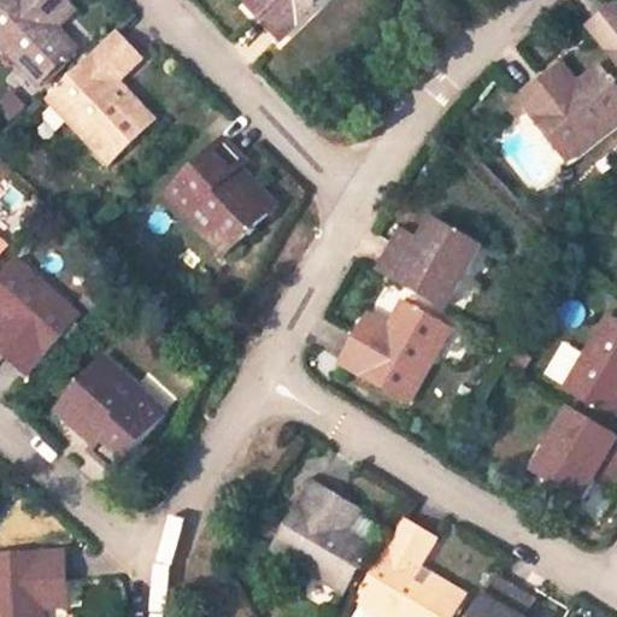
[(64,0),(7,0),(0,7),(0,47),(36,87),(77,48),(59,29),(50,19),(66,3),(64,0)]
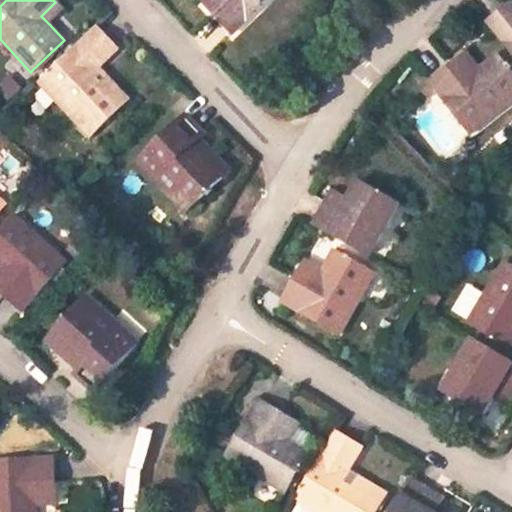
[(269,0),(216,0),(208,8),(234,34),(269,0)]
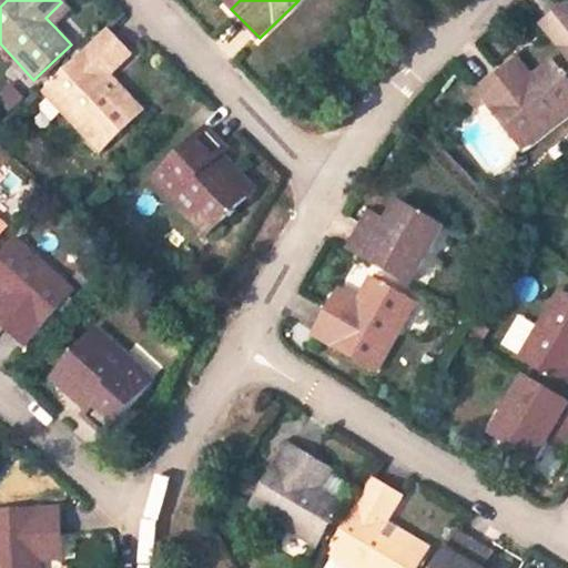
[(61,2),(46,18),(54,27),(70,10),(61,2)]
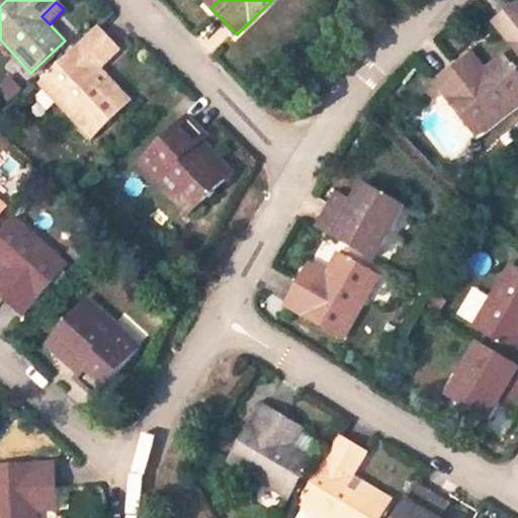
[(517,55),(517,5),(517,4),(493,22),(517,55)]
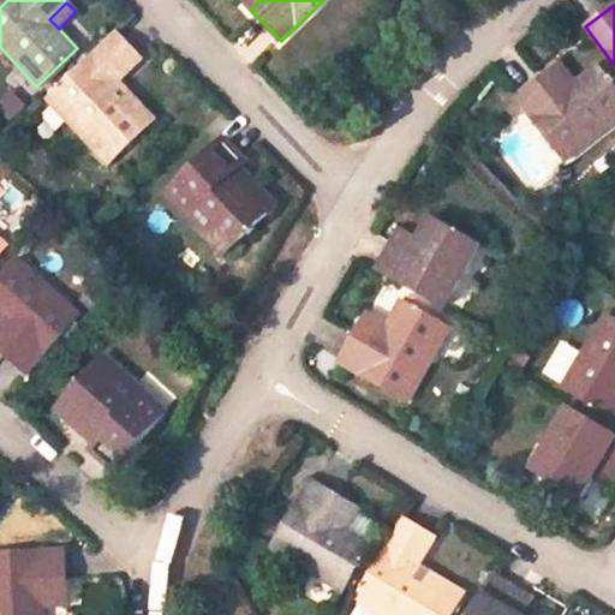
[(48,100),(108,163),(143,129),(108,90),(118,81),(139,59),(115,34),(48,100)]
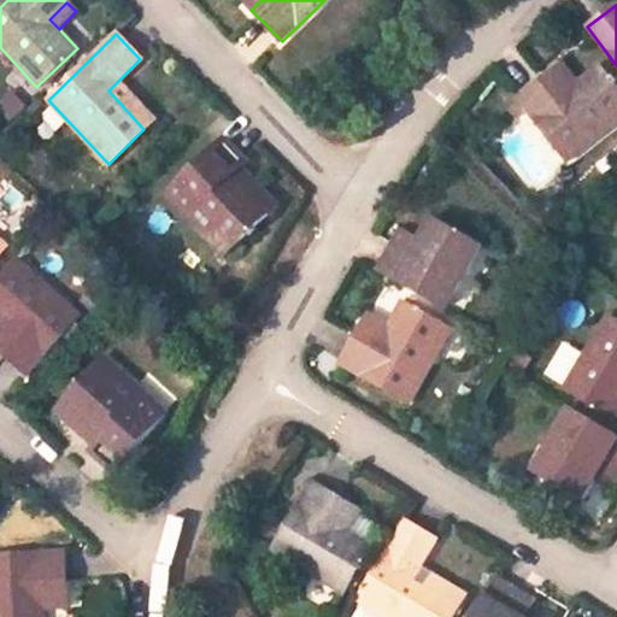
[(553,74),(568,93),(577,84),(563,65),(553,74)]
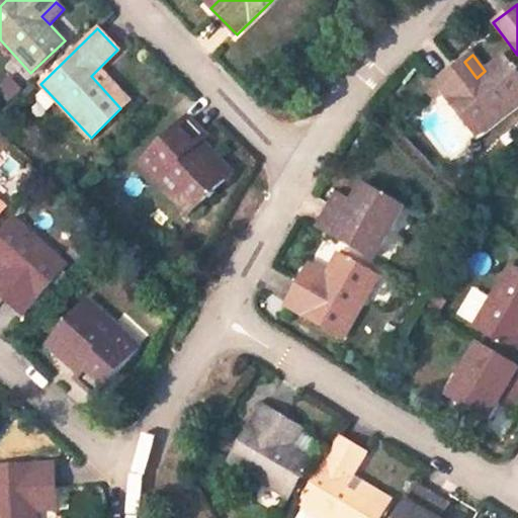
[(437,83),(477,134),(517,101),(517,74),(504,56),(485,71),(477,78),(464,62),(437,83)]
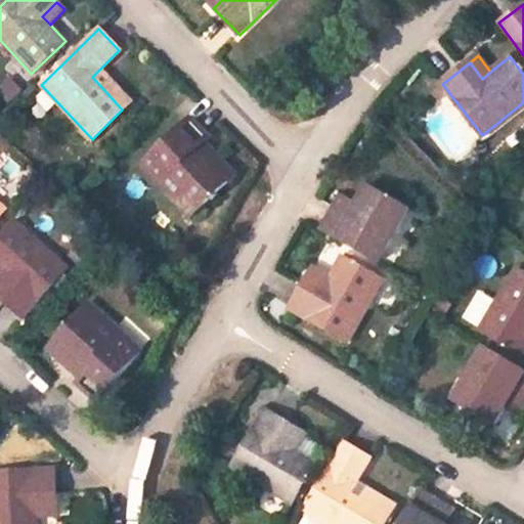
[(92,77),(122,110),(130,101),(100,69),(92,77)]
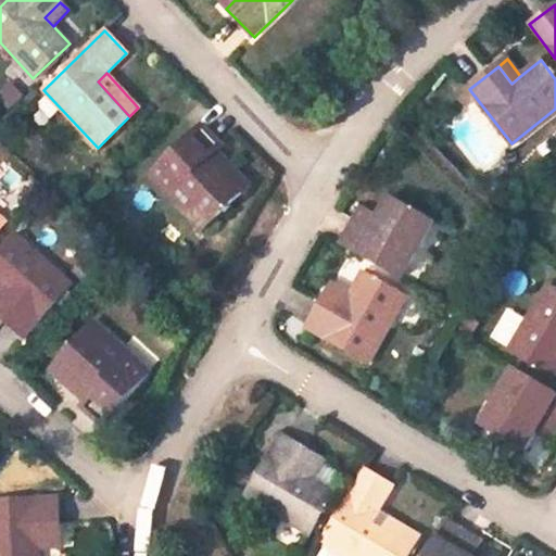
[(241,192),(210,158),(216,151),(219,148),(201,127),(150,175),(165,191),(176,181),(212,219),(241,192)]
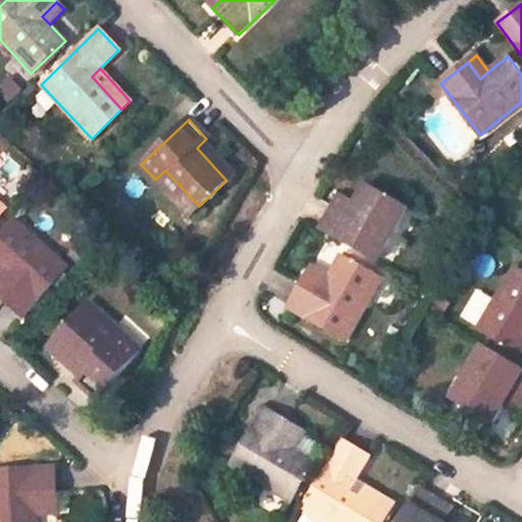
[(232,174),(203,142),(197,148),(226,180),(232,174)]
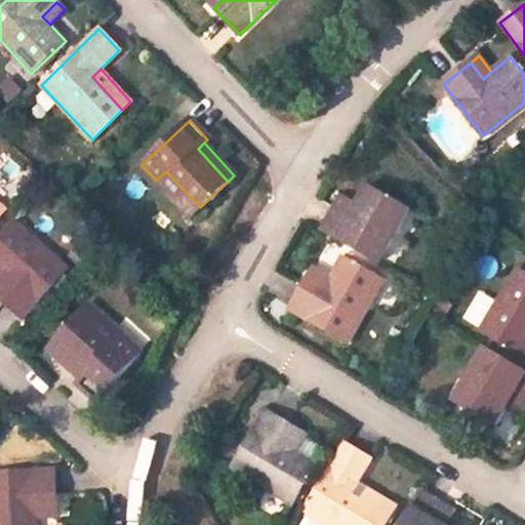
[(156,180),(190,217),(200,207),(166,171),(156,180)]
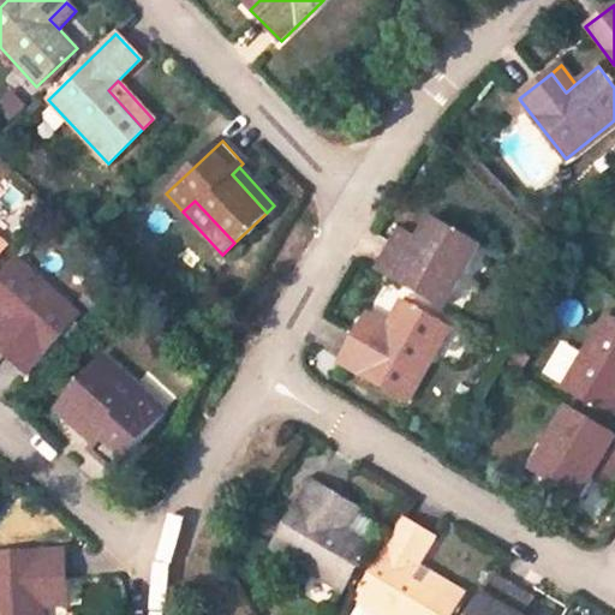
[(374,268),(443,309),(466,270),(457,264),(470,243),(429,219),(416,240),(407,254),(389,240),(374,268)]
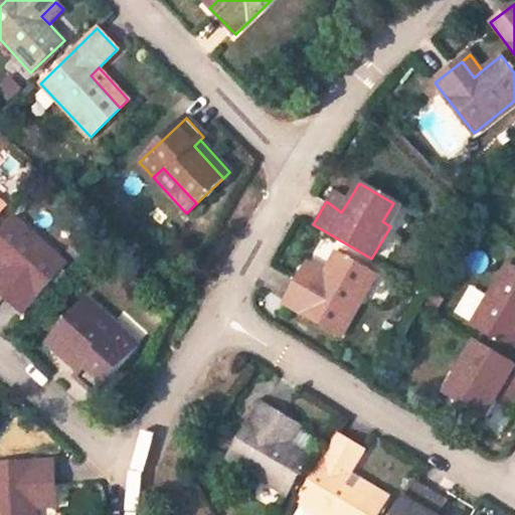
[(326,201),(341,212),(348,201),(332,192),(326,201)]
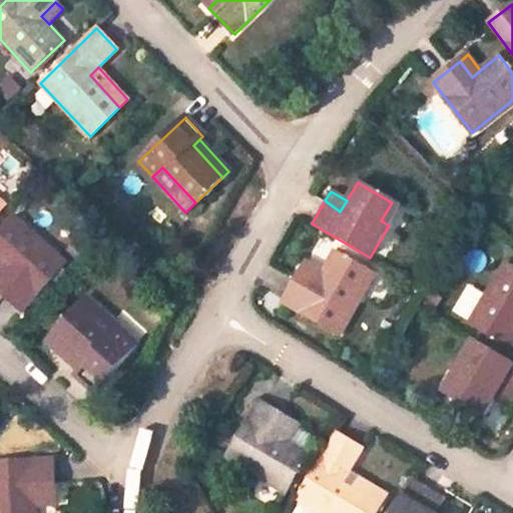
[(392,202),(381,220),(389,225),(400,207),(392,202)]
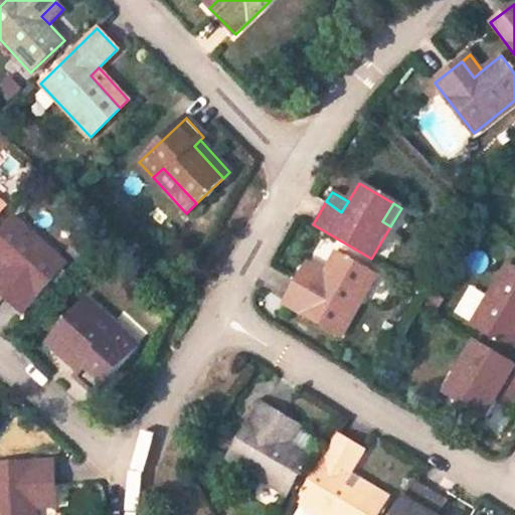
[(0,294),(22,314),(66,265),(16,218),(0,235),(0,267),(1,269),(9,275),(0,284),(0,294)]
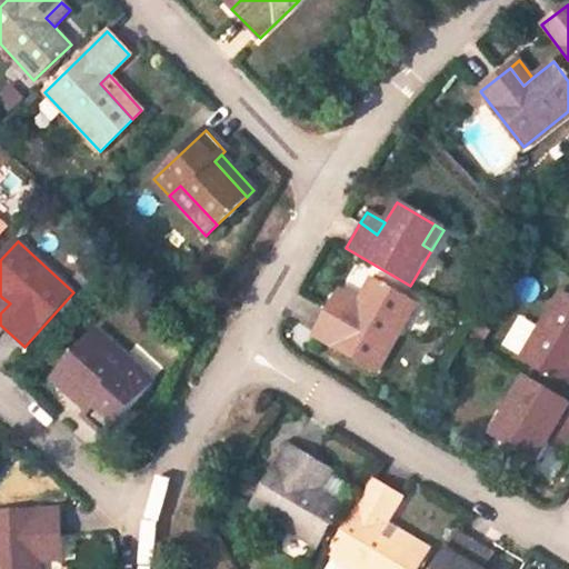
[(333,301),(315,335),(377,371),(415,307),(370,280),(358,301),(351,311),(333,301)]
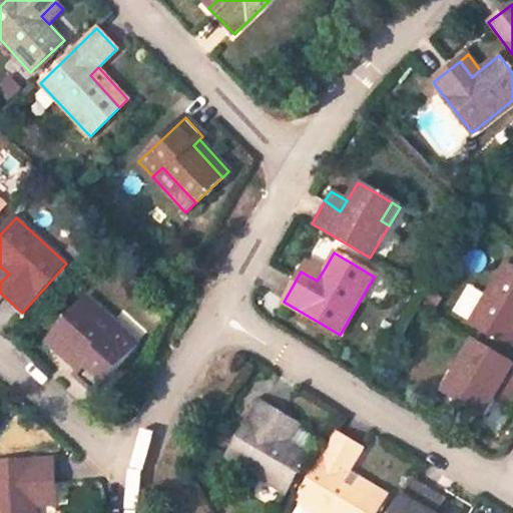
[(323,272),(306,263),(301,272),(317,281),(323,272)]
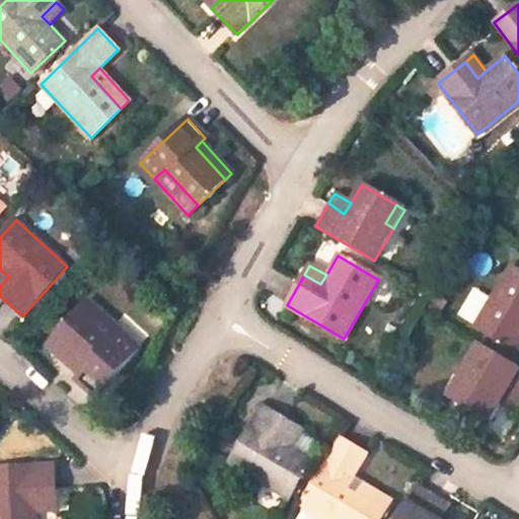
[(518,271),(512,267),(476,326),(515,351),(518,344),(518,271)]
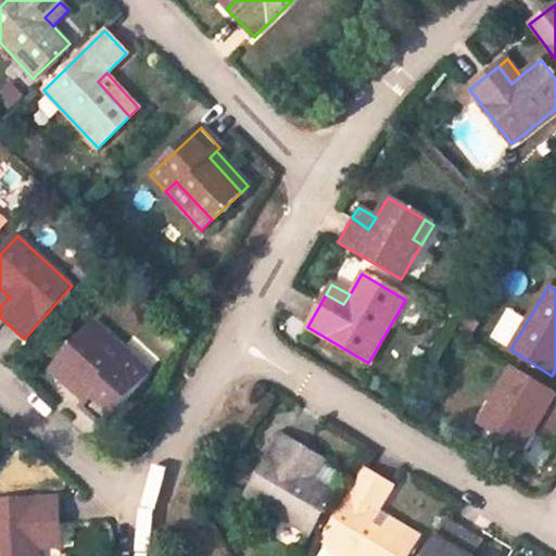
[(1,290),(0,291),(0,306),(10,297),(1,290)]
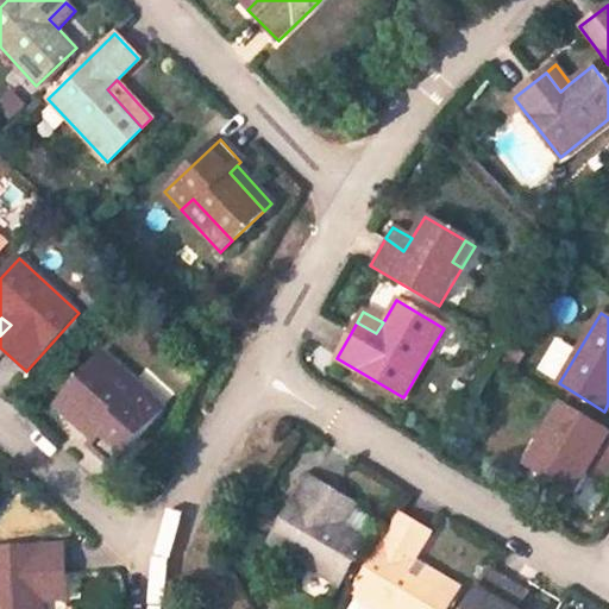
[(556,338),(537,368),(553,377),(572,347),(556,338)]
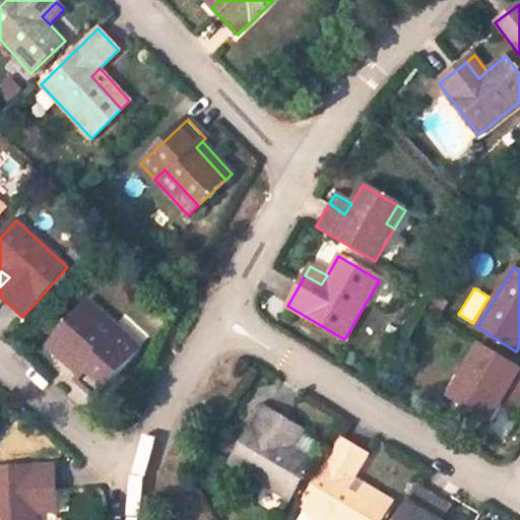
[(127,337),(88,303),(80,312),(118,347),(127,337)]
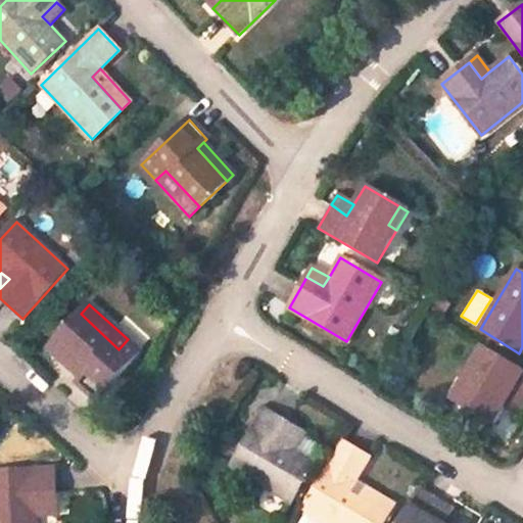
[(55,340),(87,369),(79,379),(76,382),(96,401),(142,351),(128,339),(119,349),(81,314),(55,340)]
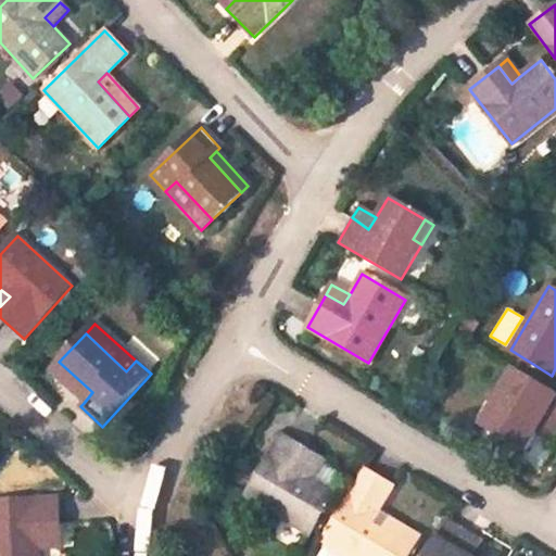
[(92,392),(59,362),(50,371),(84,403),(92,392)]
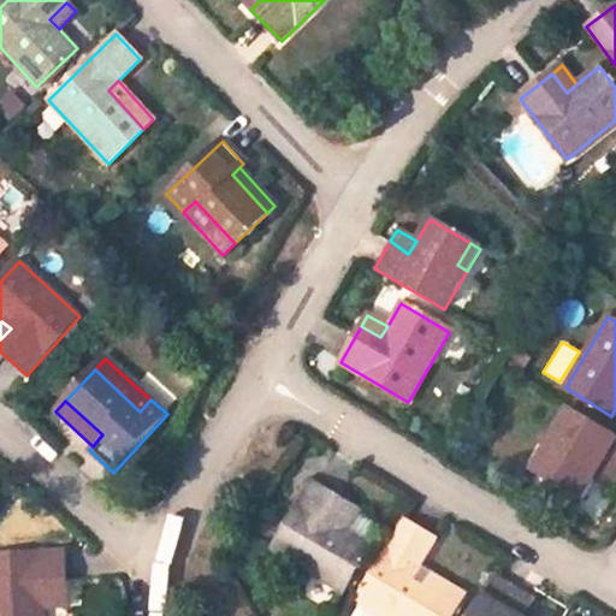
[(615,437),(567,408),(545,446),(555,452),(543,474),(581,497),(592,477),(599,466),(615,475),(615,437)]
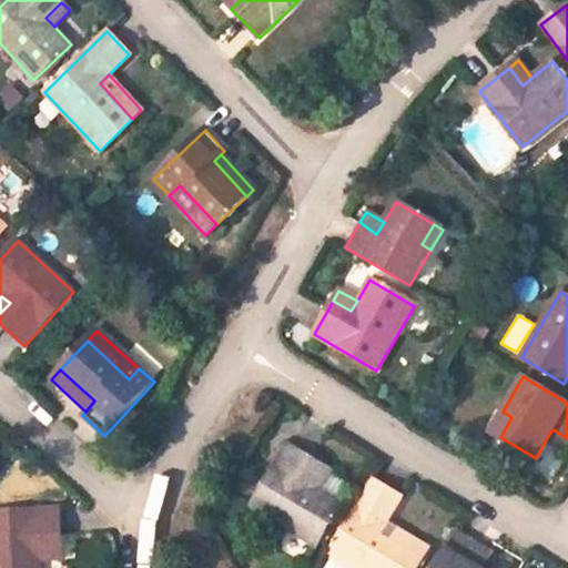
[(503,412),(490,432),(500,437),(511,417),(503,412)]
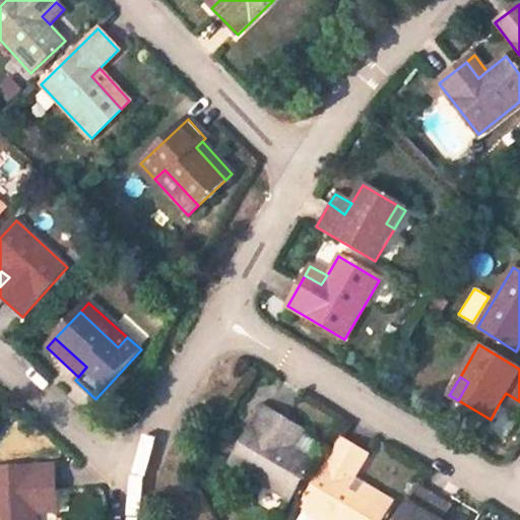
[(519,406),(519,401),(506,393),(500,402),(516,412),(519,406)]
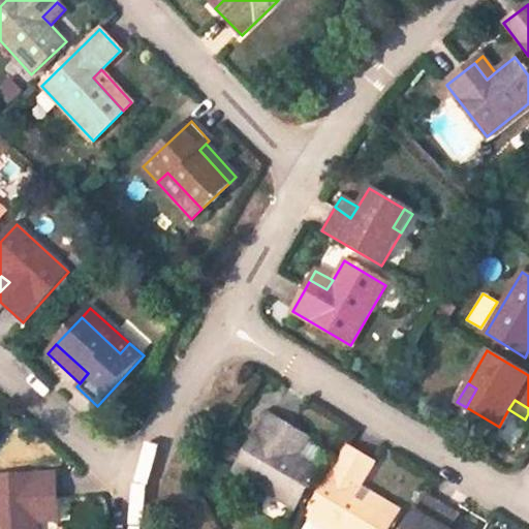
[(232,470),(294,507),(319,468),(300,455),(290,448),(300,432),(269,412),(232,470)]
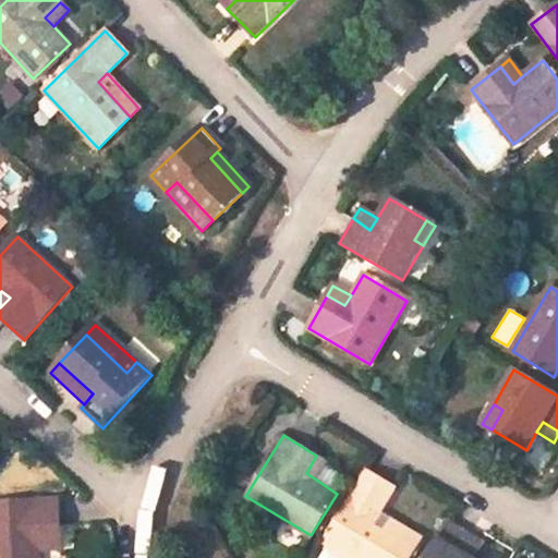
[(316,456),(306,473),(316,480),(327,463),(316,456)]
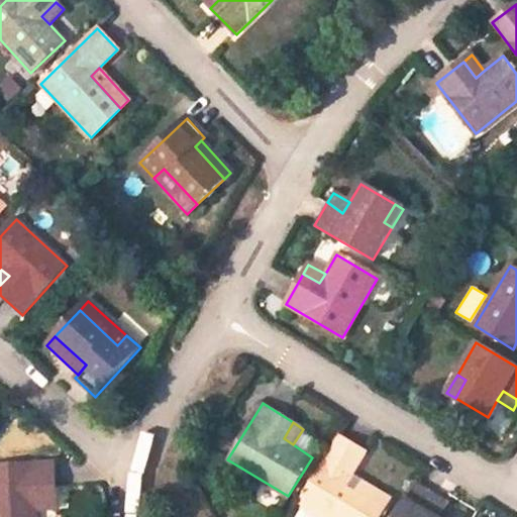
[(345,484),(351,474),(365,453),(338,436),(297,506),(315,516),(379,516),(385,508),(345,484)]
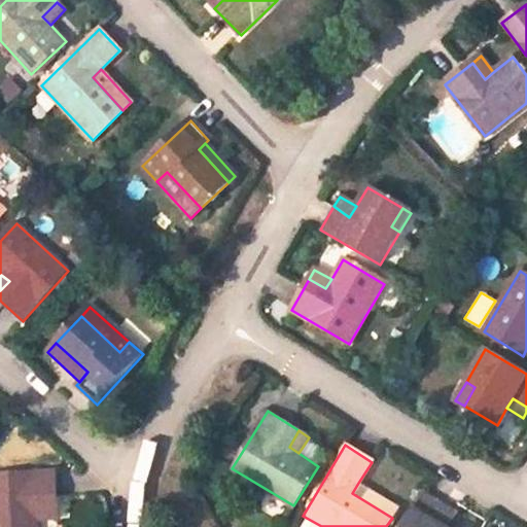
[(0,476),(0,526),(37,526),(37,522),(37,510),(57,507),(55,471),(0,476)]
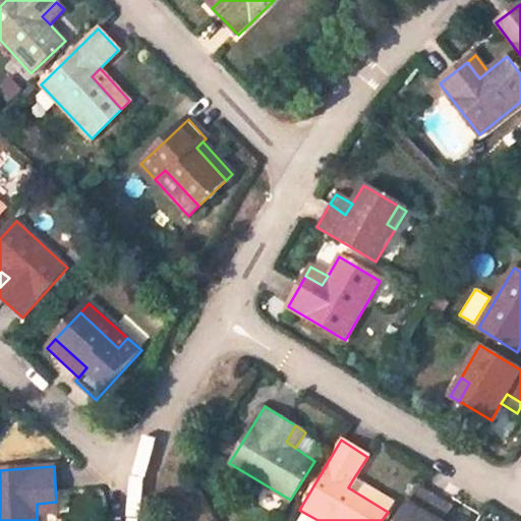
[(393,503),(354,477),(348,487),(388,512),(393,503)]
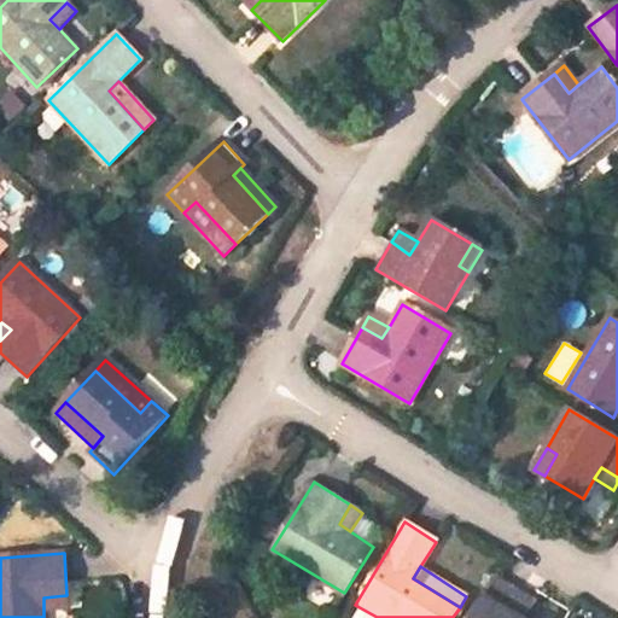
[(520,617),(513,612),(523,596),(496,581),(472,617),(520,617)]
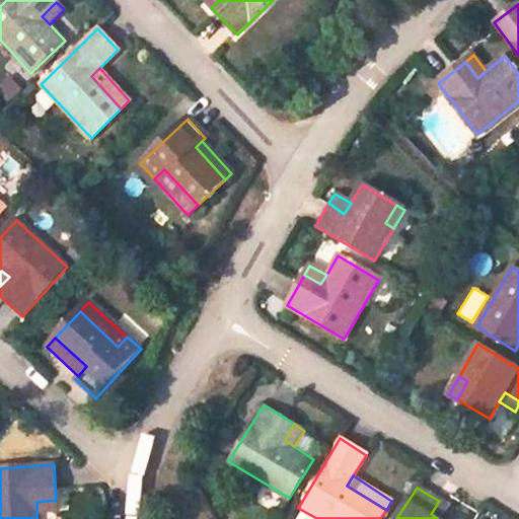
[(56,500),(36,502),(36,514),(57,512),(56,500)]
